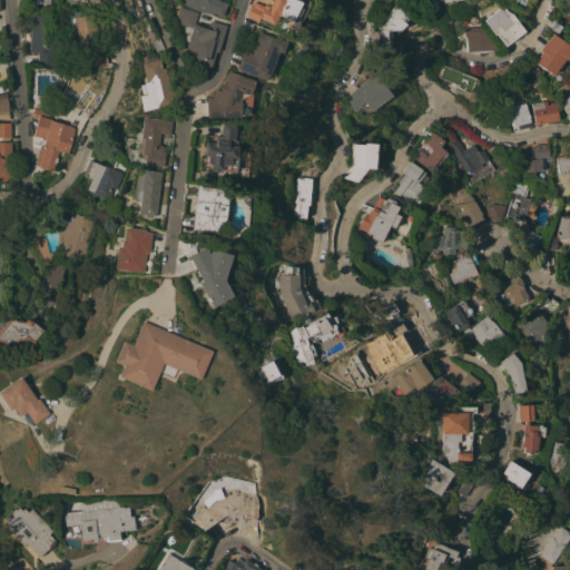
[(219,0),(226,3),(222,17),(212,13),(212,15),(183,3),(184,0),(219,0)]
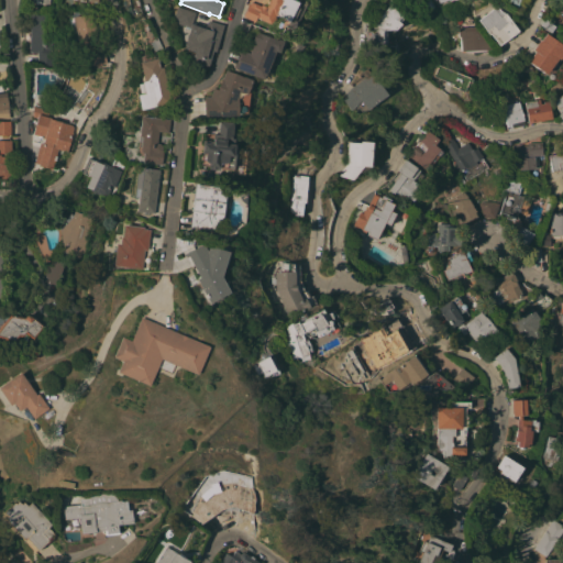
[(291,0),(297,2),(288,22),(274,14),(272,18),(273,19),(271,24),(255,17),(253,22),(242,17),(247,3),(249,4),(250,1),(254,3),(260,6),(261,4),(265,7),(267,0),(291,0)]
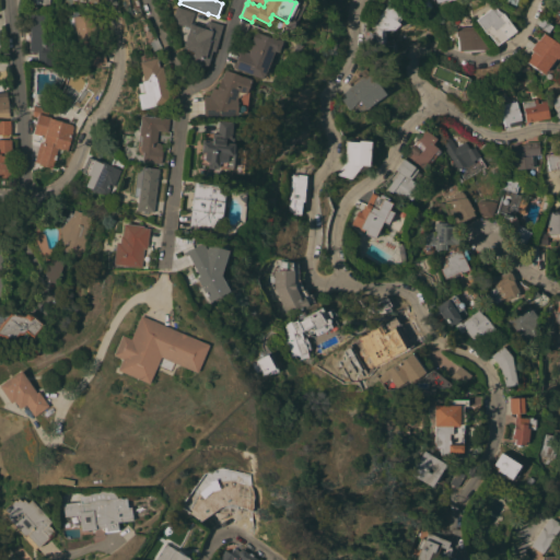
[(559,26),(550,21),(552,18),(551,16),(559,0),(559,26)]
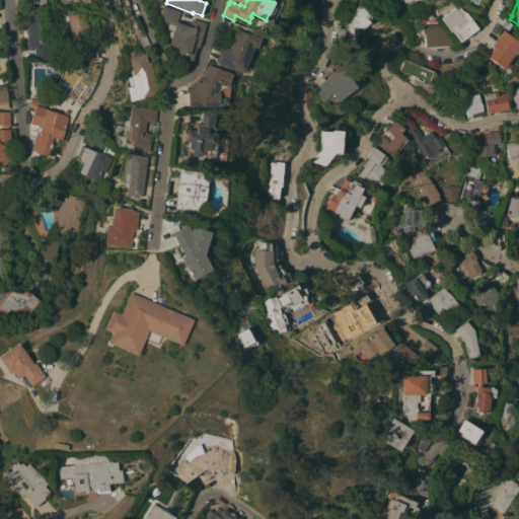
[(346,19),(360,3),(374,16),(363,27),(355,28),(356,41),(343,41),(343,27),(346,27),(346,19)]
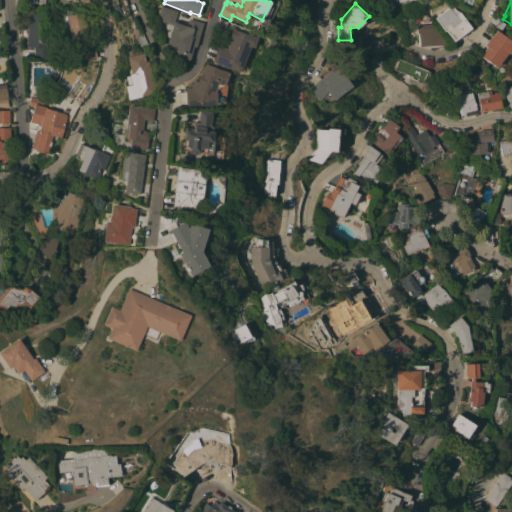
[(192,15),(191,19),(197,22),(197,21),(200,22),(200,23),(203,23),(196,45),(193,44),(189,55),(175,50),(176,47),(165,43),(172,24),(159,20),(160,17),(156,16),(160,4),(192,15)]
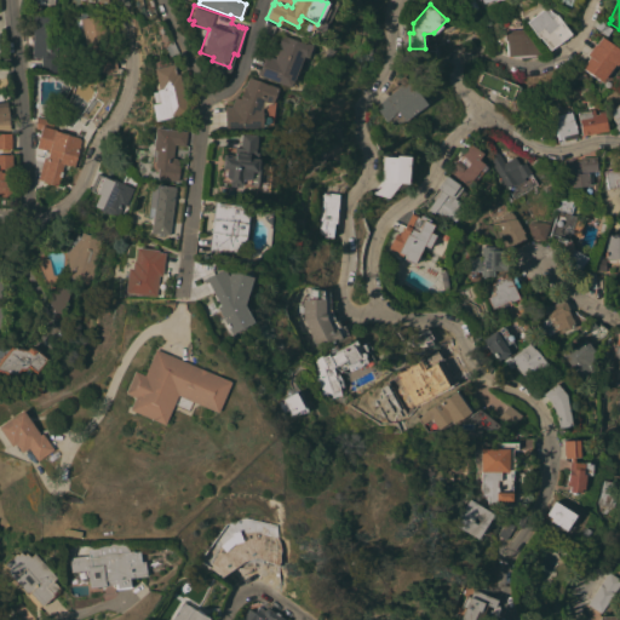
[(556,15),(569,34),(566,36),(566,39),(561,42),(560,41),(557,42),(558,44),(552,49),(552,47),(547,50),(539,36),(537,36),(524,22),(545,6),(550,12),(554,13),(556,15)]
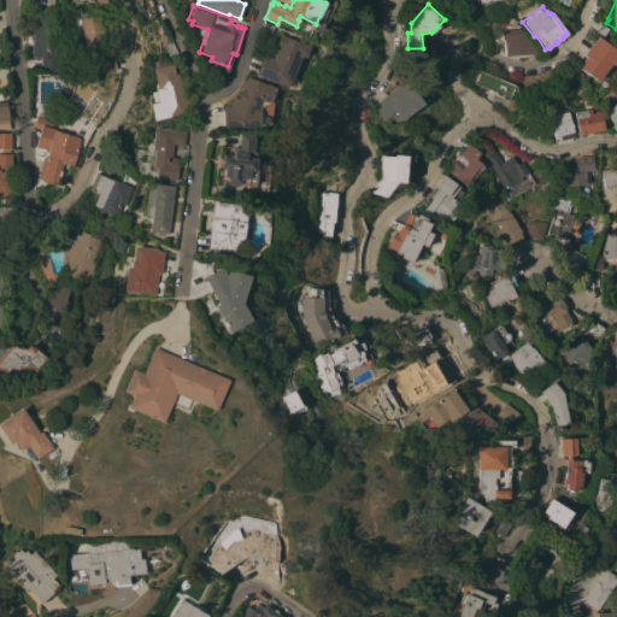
[(101,13),(110,53),(113,52),(117,69),(99,72),(97,58),(88,59),(80,18),(101,13)]
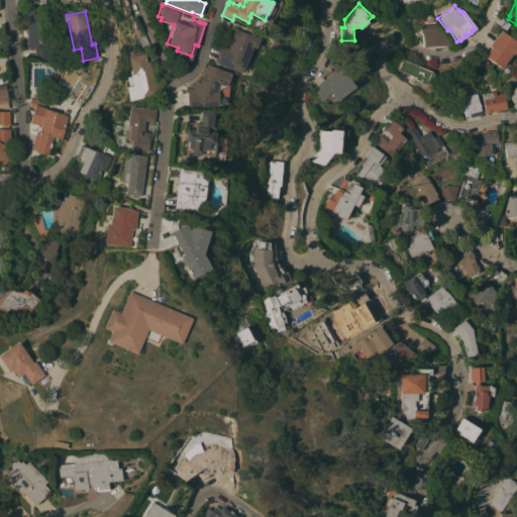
[(28,13),(46,14),(46,35),(49,35),(48,60),(34,60),(34,47),(27,47),(28,13)]
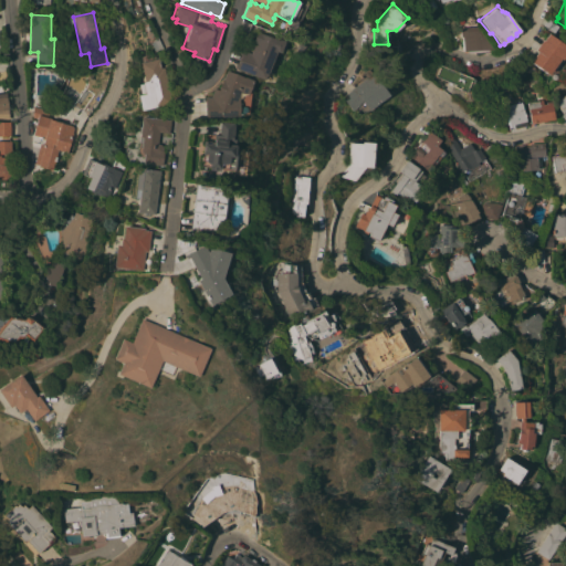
[(543,24),(546,19),(556,27),(553,32),(543,24)]
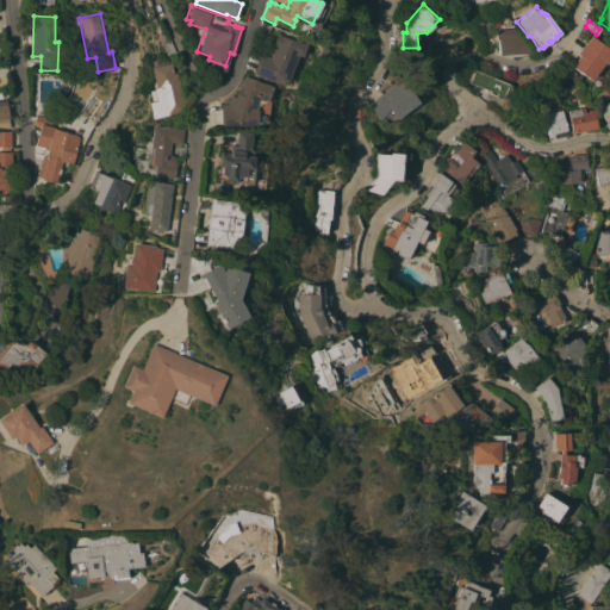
[(531,53),(524,54),(524,55),(502,55),(502,54),(498,54),(497,39),(495,39),(495,30),(512,29),(531,53)]
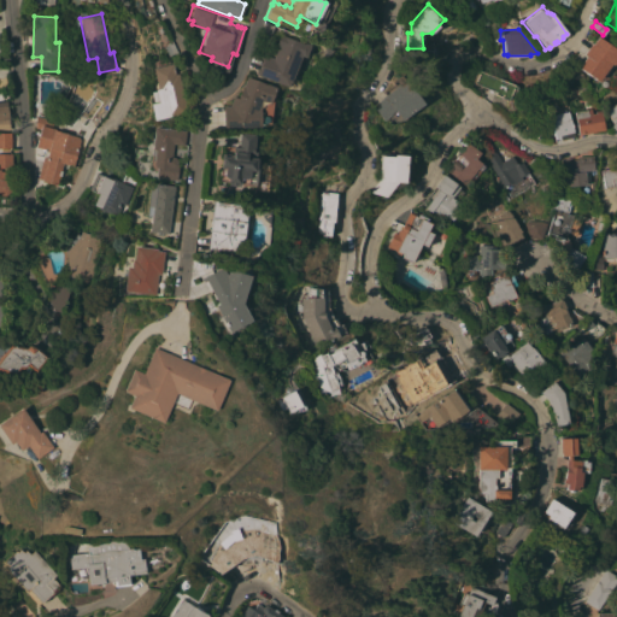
[(257,75),(258,71),(257,71),(262,57),(263,58),(264,54),(272,58),(277,46),(276,46),(281,33),(283,34),(283,36),(303,43),(304,42),(310,45),(305,57),(300,56),(292,80),(291,78),(288,87),(257,75)]
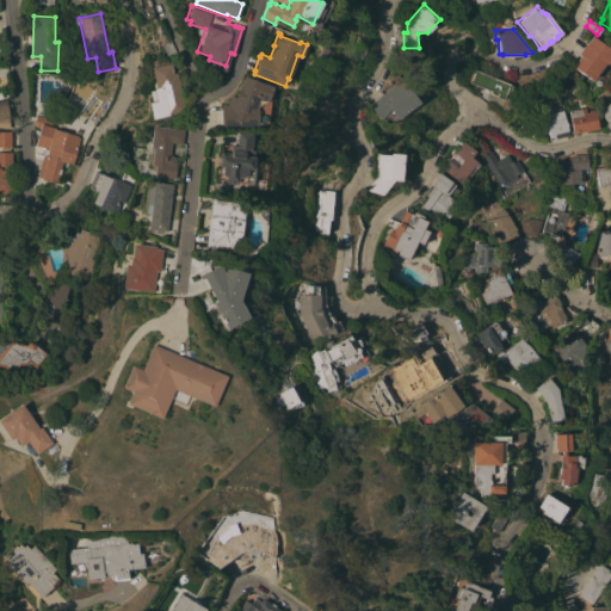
[(572,66),(580,55),(578,54),(586,42),(592,36),(610,49),(610,57),(606,65),(604,63),(592,80),(572,66)]
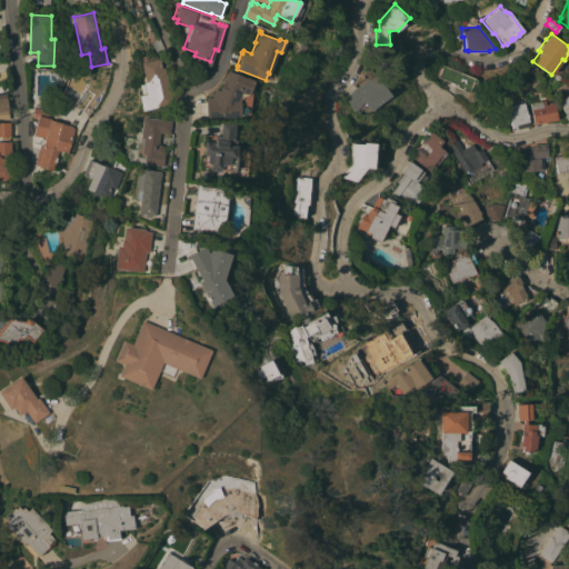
[(455,45),(452,37),(458,35),(460,39),(461,43),(455,45)]
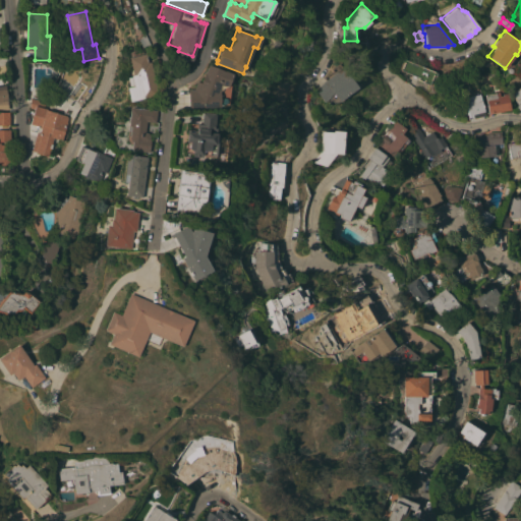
[(145,35),(150,44),(142,48),(138,40),(140,38),(140,37),(145,35)]
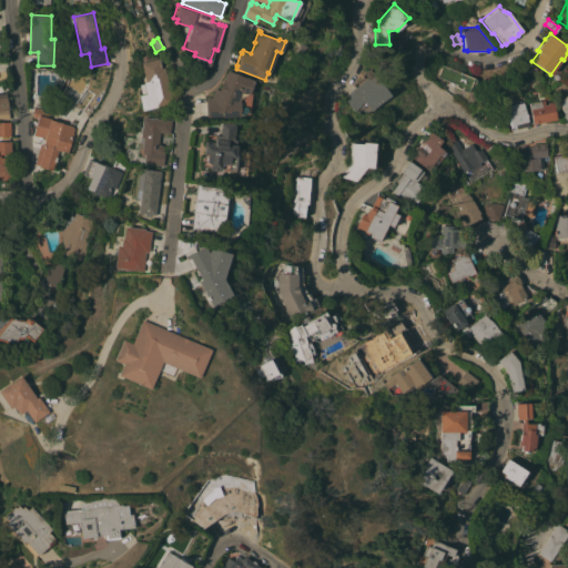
[(164,68),(172,103),(142,111),(139,95),(145,93),(145,92),(141,93),(139,84),(143,83),(143,82),(145,81),(141,62),(142,62),(141,57),(154,53),(155,59),(159,58),(161,68),(164,68)]
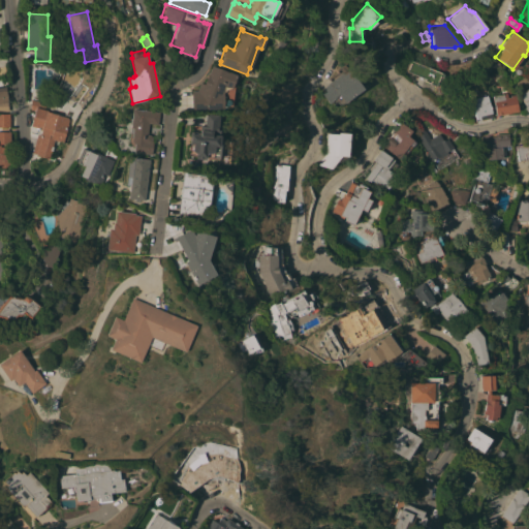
[(234,87),(231,106),(223,107),(223,109),(192,110),(191,91),(197,91),(200,83),(204,84),(209,70),(210,70),(212,65),(237,74),(236,75),(237,76),(234,87)]
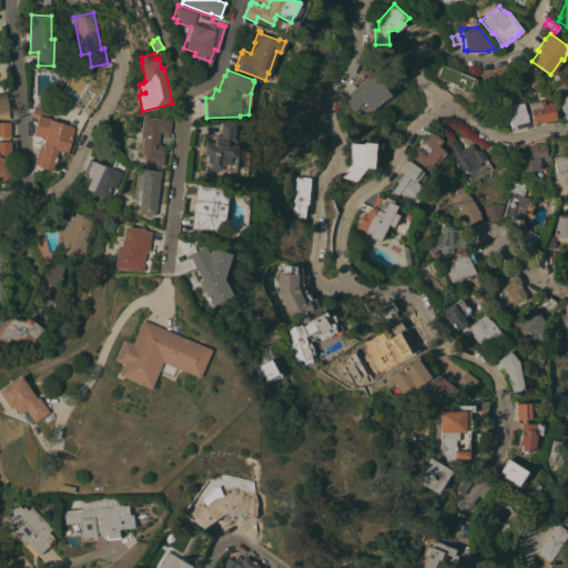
[(344,98),(347,94),(353,89),(367,78),(364,74),(369,70),(373,74),(374,73),(389,95),(375,105),(376,107),(372,110),(372,109),(369,110),(371,110),(359,114),(356,109),(353,111),(345,99),(344,98)]
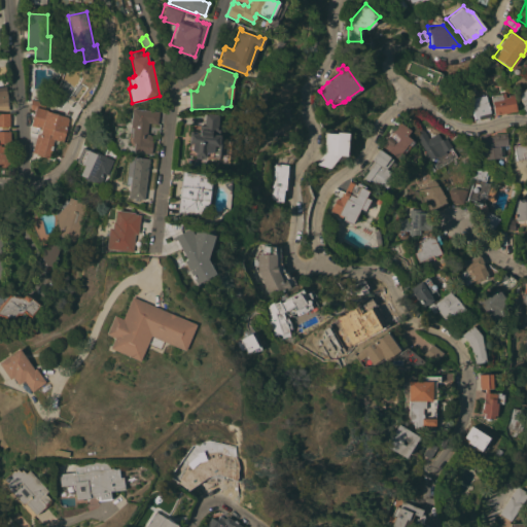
[(0,86),(6,86),(8,101),(8,110),(0,109),(0,86)]
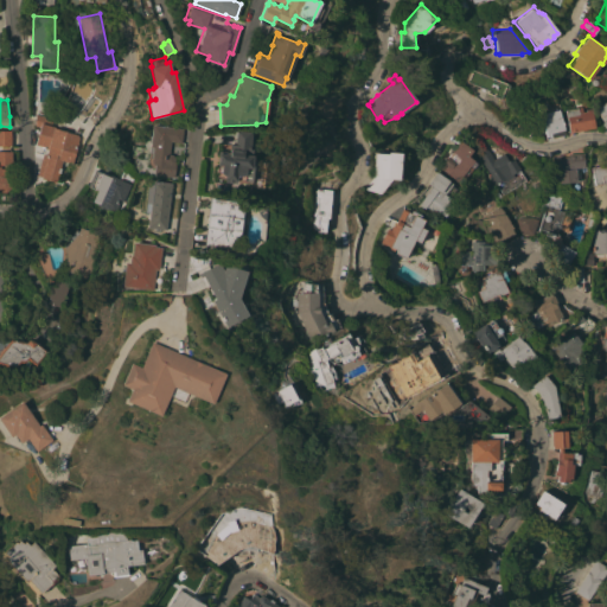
[(602,104),(606,100),(606,127),(605,129),(601,123),(604,122),(595,110),(602,104)]
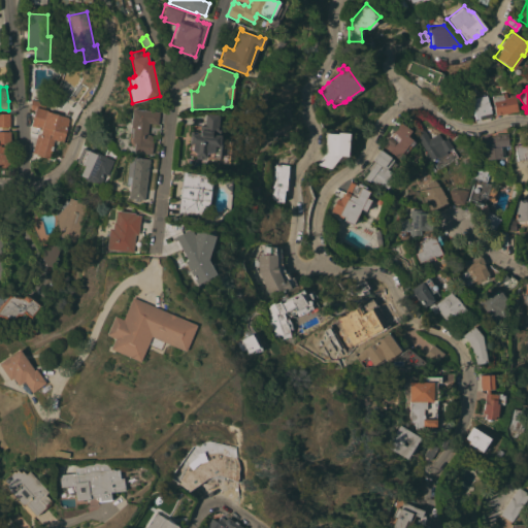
[(494,114),(491,96),(502,94),(502,93),(505,93),(506,97),(508,97),(508,95),(514,94),(517,110),(494,114)]
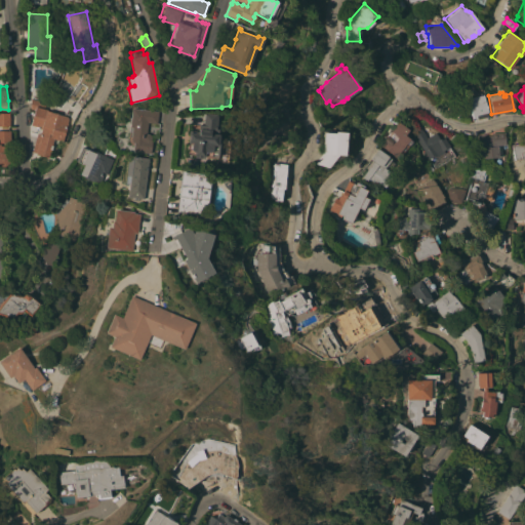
[(483,94),(488,116),(476,119),(475,117),(472,118),(467,98),(483,94)]
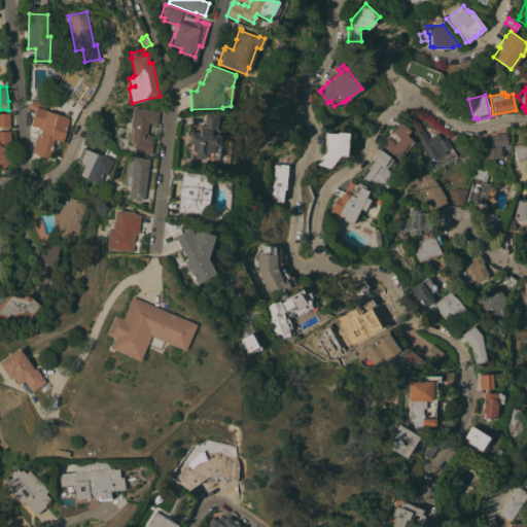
[(36,154),(36,153),(32,152),(36,133),(40,134),(41,128),(31,126),(35,110),(30,109),(30,99),(38,101),(37,107),(47,110),(46,111),(66,116),(66,117),(70,118),(64,142),(54,139),(53,146),(54,146),(53,150),(51,149),(49,159),(36,154)]
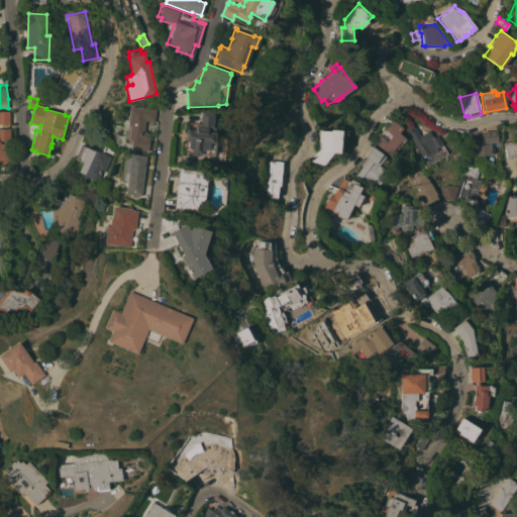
[(148,134),(148,136),(149,136),(148,146),(147,150),(131,149),(132,142),(130,142),(128,141),(127,139),(126,138),(126,135),(127,122),(126,119),(127,116),(128,115),(129,106),(156,109),(154,121),(145,120),(143,131),(146,131),(148,134)]
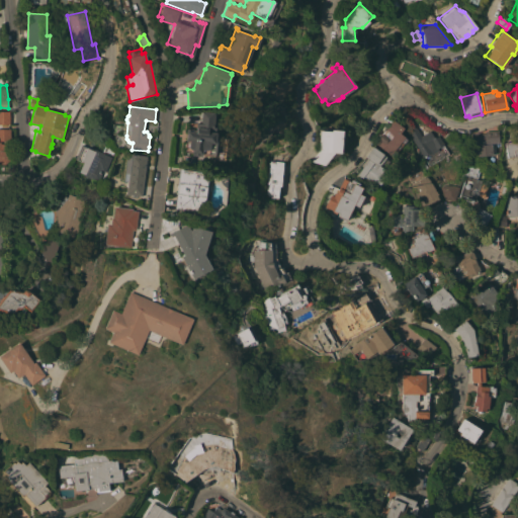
[(0,111),(10,111),(10,141),(0,141),(0,144),(5,144),(5,147),(11,147),(11,153),(8,153),(9,154),(9,160),(7,162),(5,164),(0,164),(0,111)]
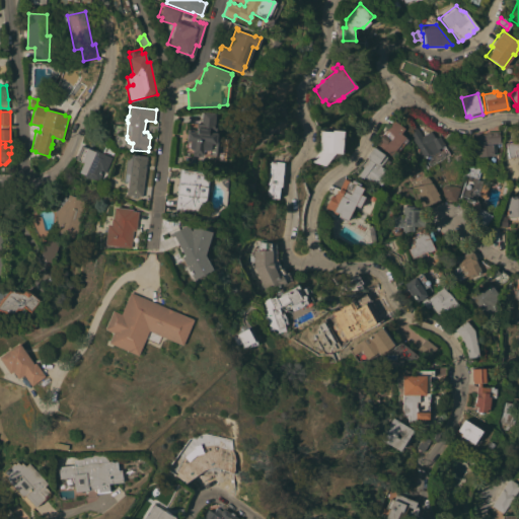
[(214,113),(213,128),(215,128),(214,133),(215,133),(214,142),(216,143),(214,155),(202,154),(202,155),(201,155),(201,156),(198,156),(198,155),(194,155),(192,155),(192,153),(184,152),(184,148),(183,147),(183,145),(184,144),(186,143),(186,138),(187,138),(187,135),(186,135),(186,131),(196,131),(196,127),(196,123),(200,124),(202,112),(214,113)]
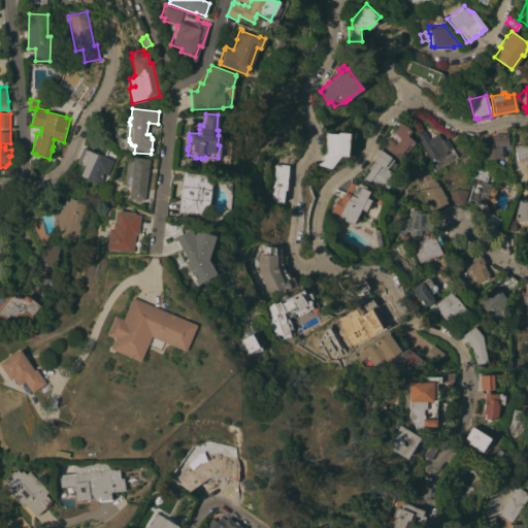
[(397,158),(382,145),(386,140),(389,136),(400,122),(411,130),(407,135),(413,139),(413,140),(414,141),(407,151),(405,149),(404,151),(403,150),(397,158)]
